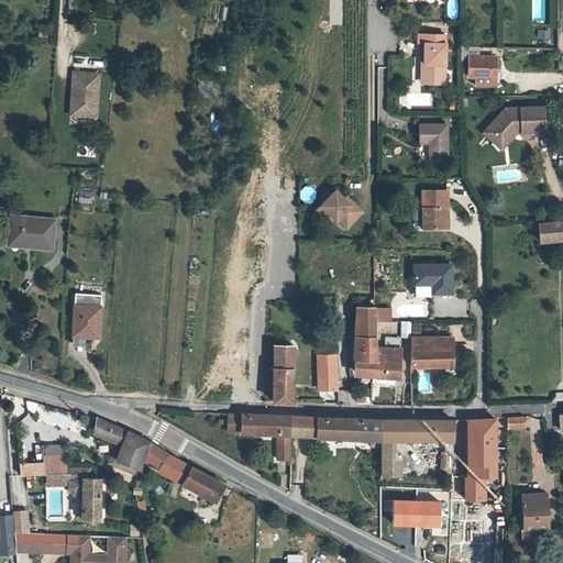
[(419,31),(418,39),(418,50),(421,50),(421,64),(423,64),(423,79),(443,80),(445,32),(419,31)]
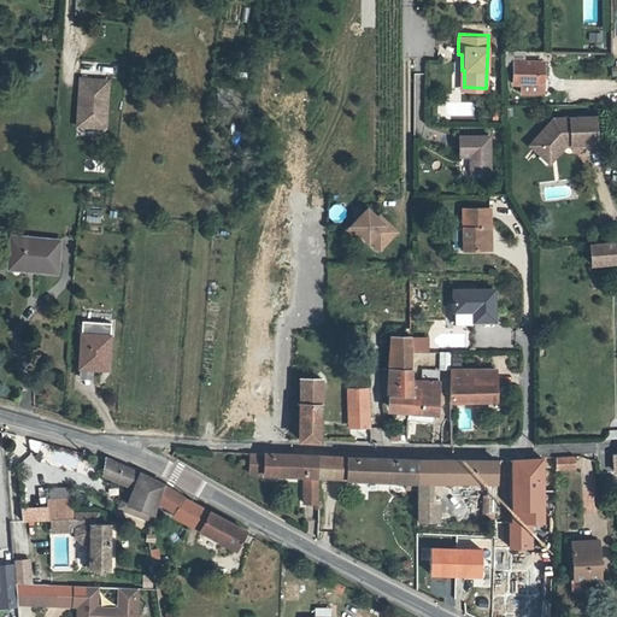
[(521,84),(542,86),(544,86),(544,63),(524,63),(524,52),(505,52),(505,68),(515,69),(513,84),(521,84)]
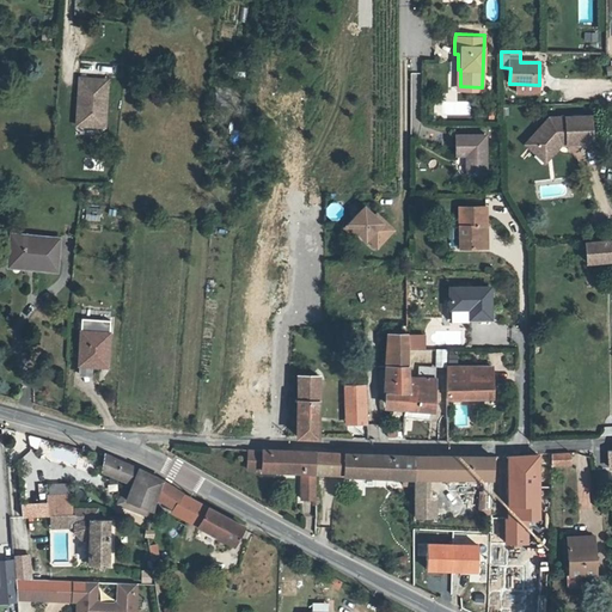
[(108,84),(80,81),(77,129),(104,132),(108,84)]
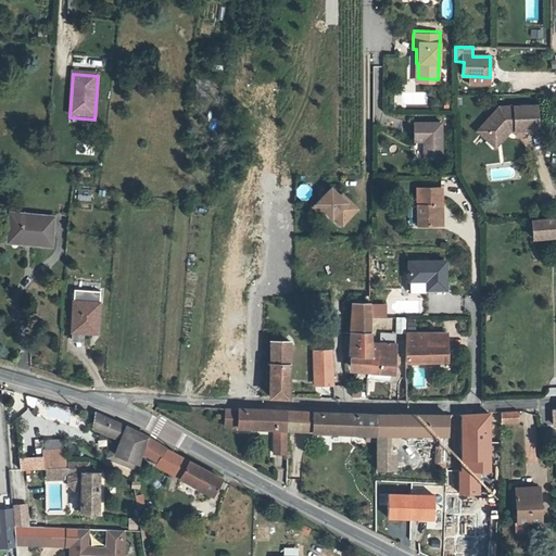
[(489,77),(469,76),(469,85),(489,85),(489,77)]
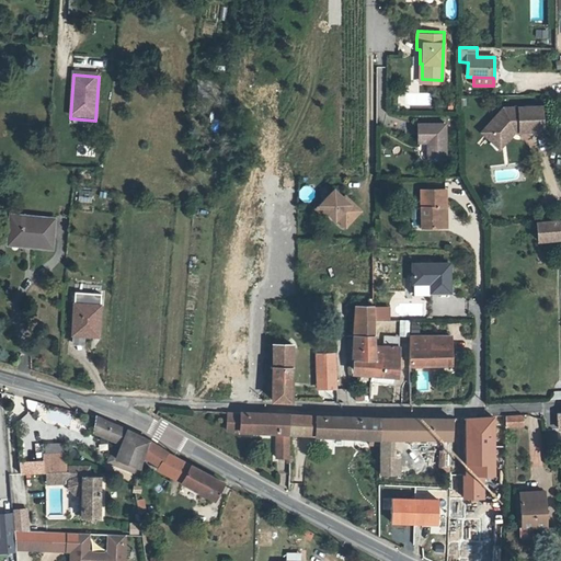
[(540,133),(541,107),(502,107),(502,116),(494,116),(482,127),(488,134),(494,134),(500,139),(511,129),(517,129),(517,133),(540,133)]
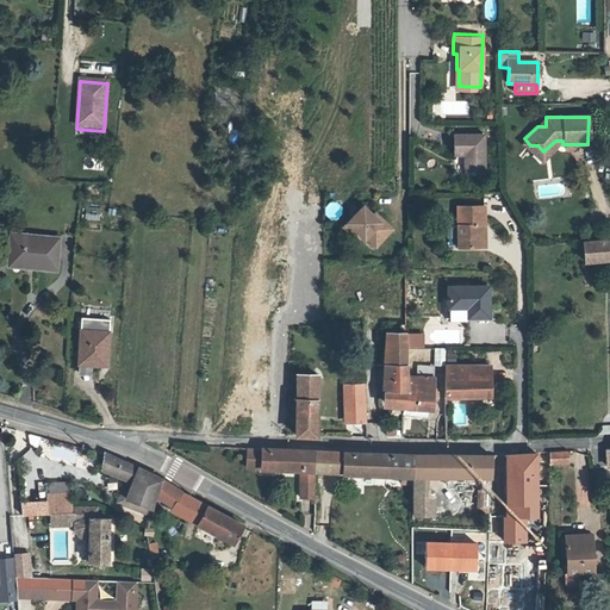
[(464,151),(462,170),(483,170),(484,132),(453,132),(453,151),(464,151)]
